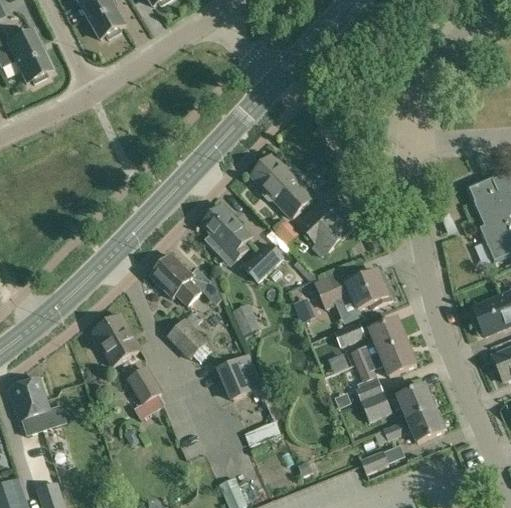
[(81,0),(78,2),(99,39),(105,35),(107,39),(120,32),(118,28),(124,25),(109,0),(81,0)]
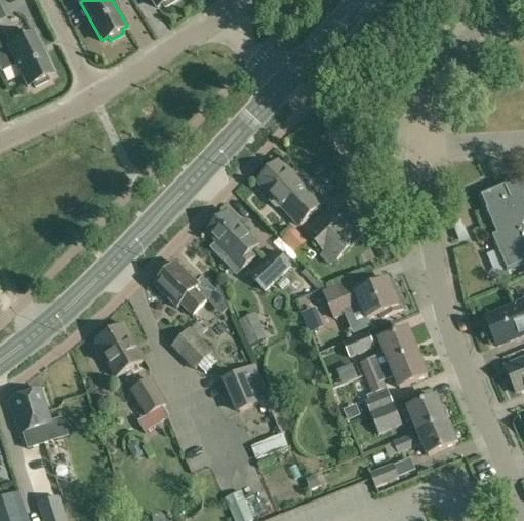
[(26,84),(32,81),(34,85),(47,79),(45,75),(51,72),(32,33),(7,45),(1,32),(0,32),(0,69),(14,62),(26,84)]
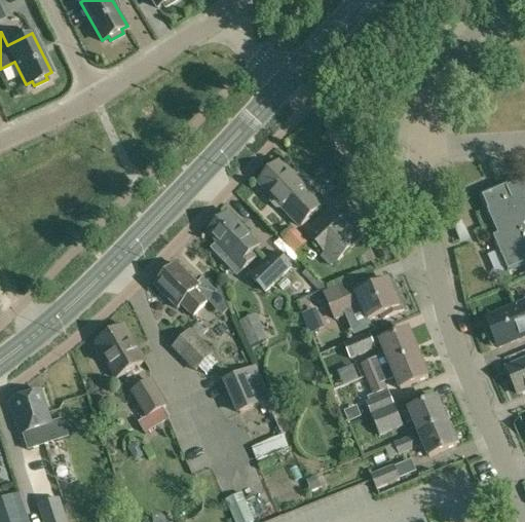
[(282,206),(288,212),(289,212),(299,223),(308,214),(311,212),(320,203),(325,198),(305,178),(301,182),(279,159),(258,180),(269,193),(268,199),(274,206),(282,206)]
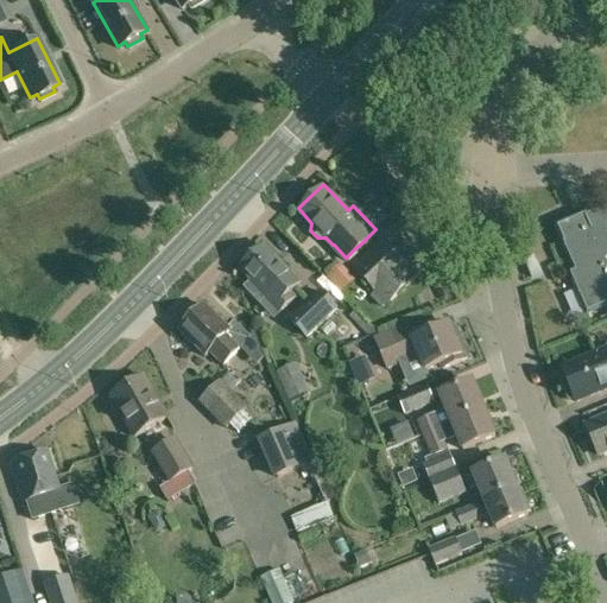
[(568,216),(554,222),(561,240),(563,239),(575,267),(574,267),(569,270),(587,311),(606,302),(606,207),(606,208),(604,203),(569,219),(568,216)]
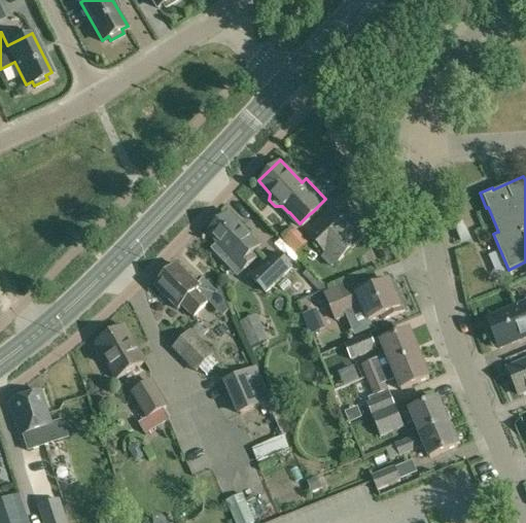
[(309,234),(324,249),(319,253),(329,264),(334,259),(336,262),(360,238),(334,209),(309,234)]
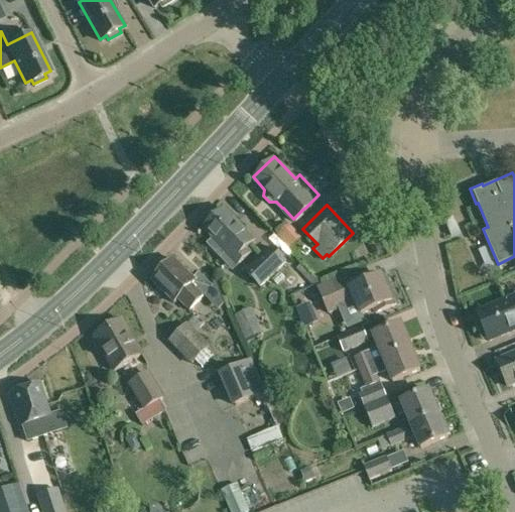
[(222,207),(204,225),(213,234),(207,240),(220,254),(224,250),(236,262),(249,249),(245,245),(252,238),(222,207)]
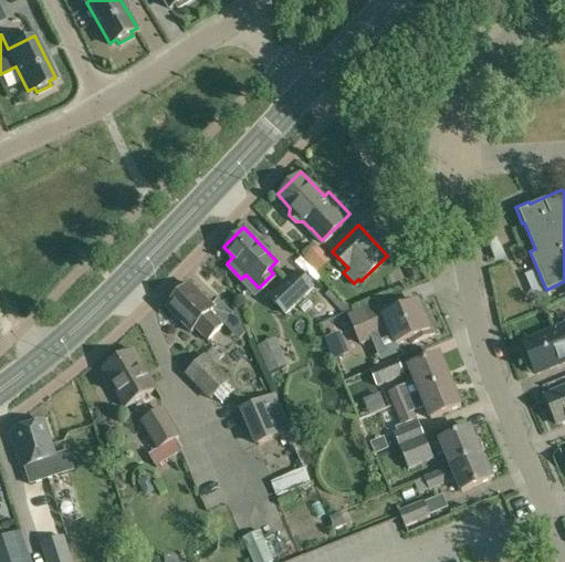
[(314,285),(295,267),(268,295),(284,313),(314,285)]
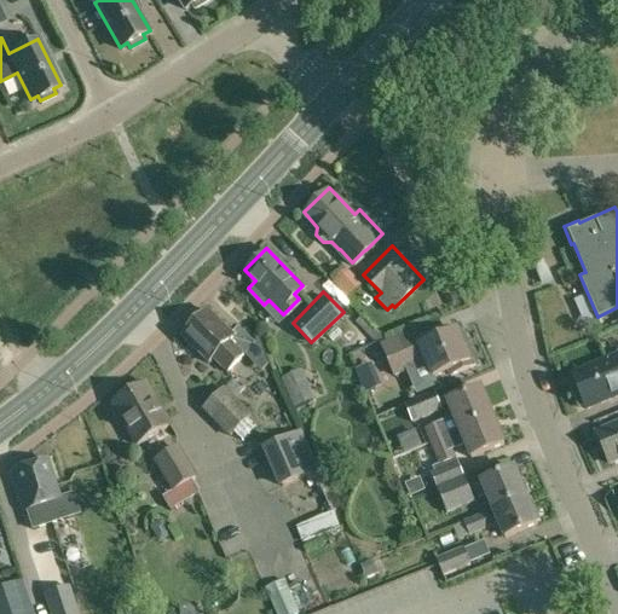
[(226,369),(243,352),(253,342),(236,325),(231,330),(207,307),(182,334),(208,359),(212,355),(226,369)]
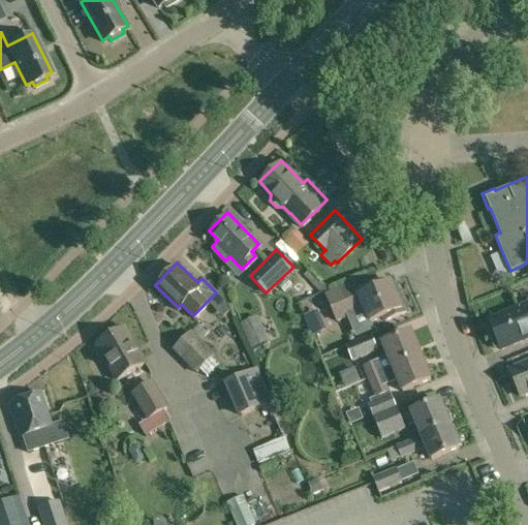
[(406,308),(395,279),(391,280),(391,279),(354,295),(350,297),(345,283),(350,281),(349,280),(324,290),(335,317),(340,316),(363,307),(368,320),(382,314),(383,316),(406,308)]
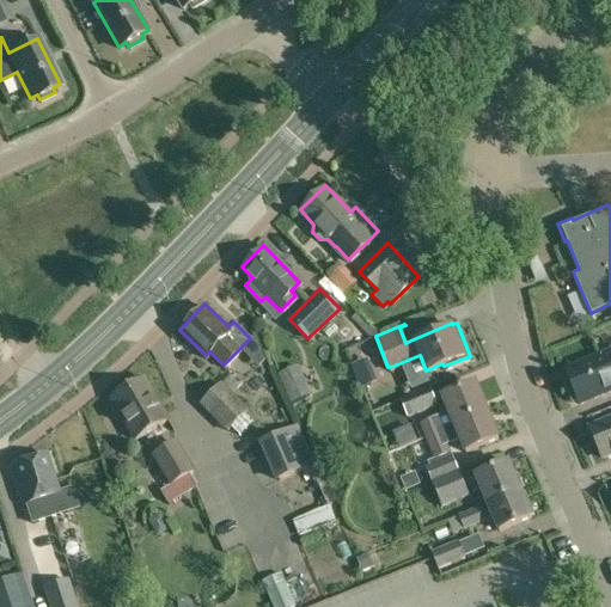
[(610,347),(566,367),(567,372),(562,374),(573,399),(578,397),(580,400),(610,387),(610,347)]
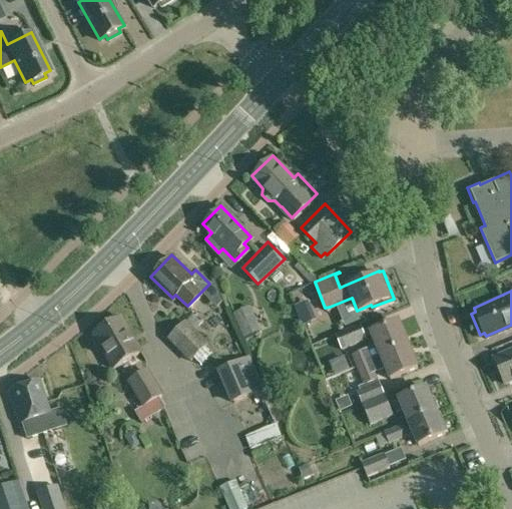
[(245,311),(235,316),(243,335),(253,331),(245,311)]
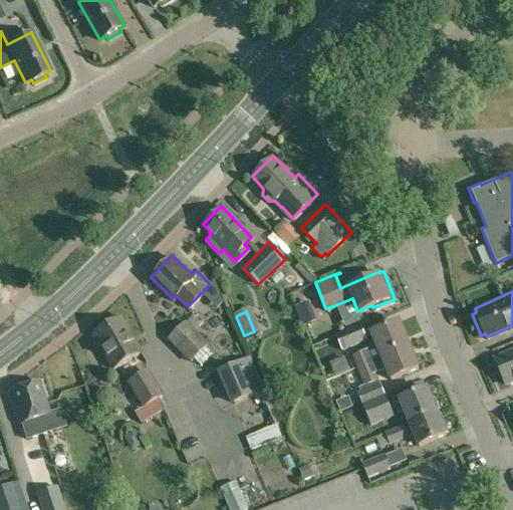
[(114,366),(142,350),(120,316),(93,332),(114,366)]
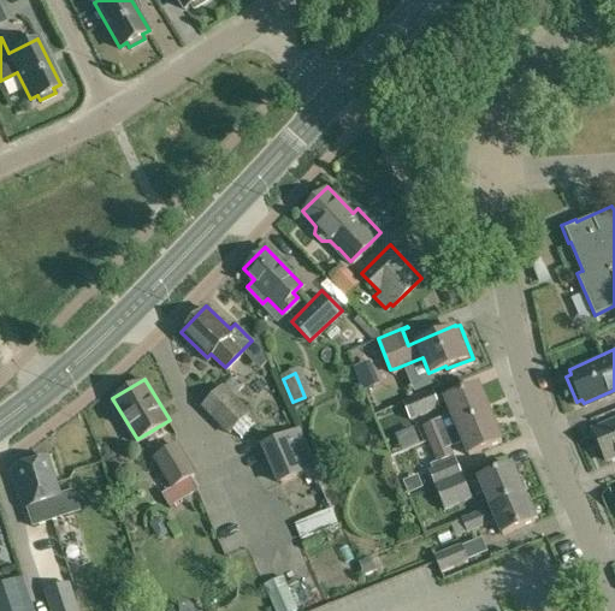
[(223,384),(202,404),(229,429),(248,408),(223,384)]
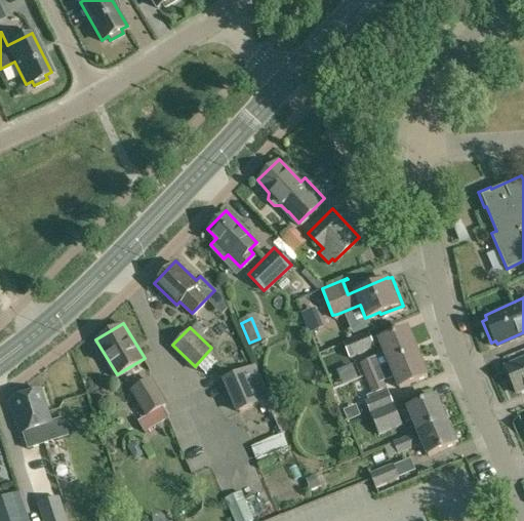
[(358,362),(363,373),(389,362),(416,351),(407,327),(379,338),(385,351),(374,356),(358,362)]
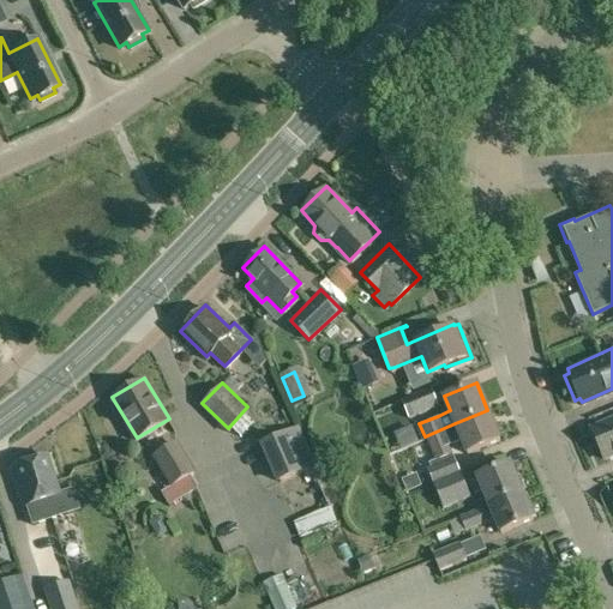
[(408,417),(438,404),(430,386),(401,398),(408,417)]
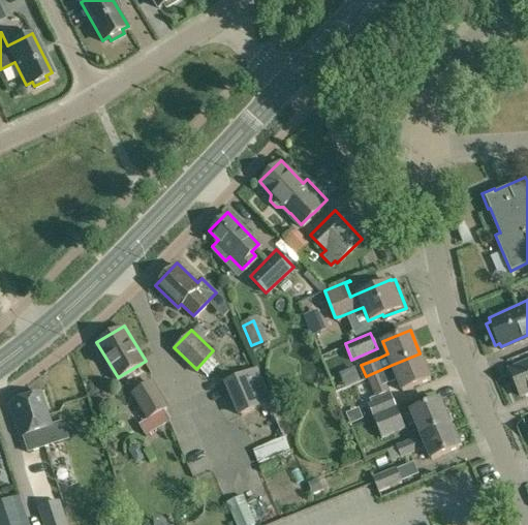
[(420,353),(392,365),(366,376),(373,395),(368,397),(370,401),(367,402),(372,414),(396,404),(392,393),(391,393),(390,389),(386,381),(397,377),(402,389),(430,377),(420,353)]
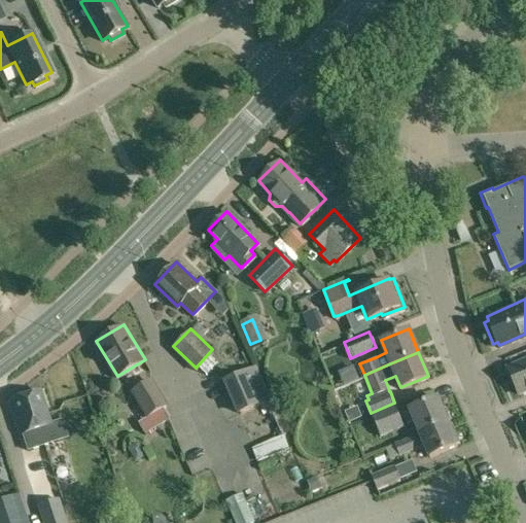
[(525,357),(506,365),(518,392),(525,388),(525,357)]
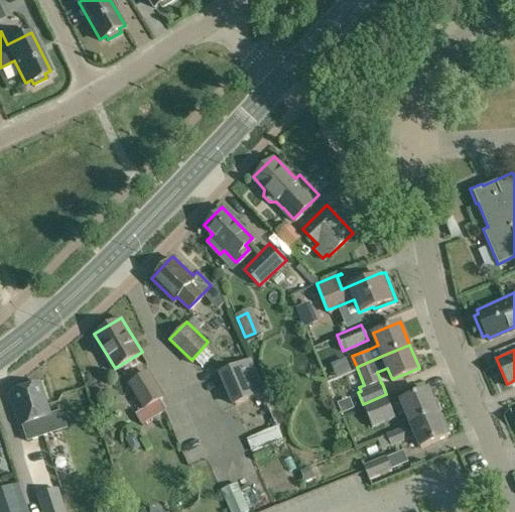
[(341,352),(328,356),(332,368),(345,364),(341,352)]
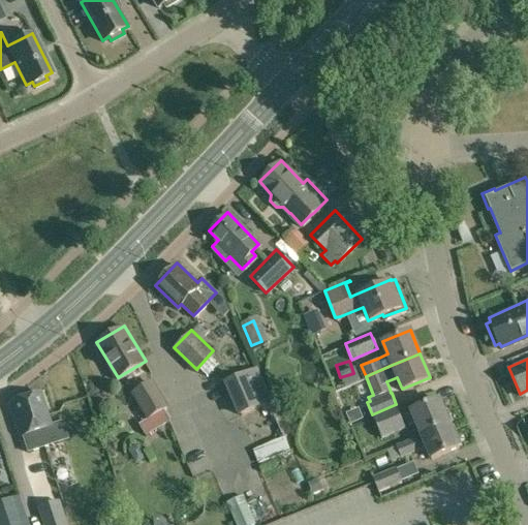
[(253,368),(226,379),(239,410),(267,399),(253,368)]
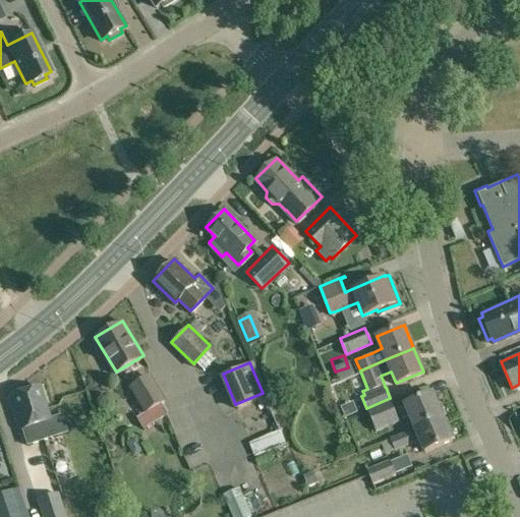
[(147,409),(136,415),(142,425),(167,411),(147,377),(132,385),(147,409)]
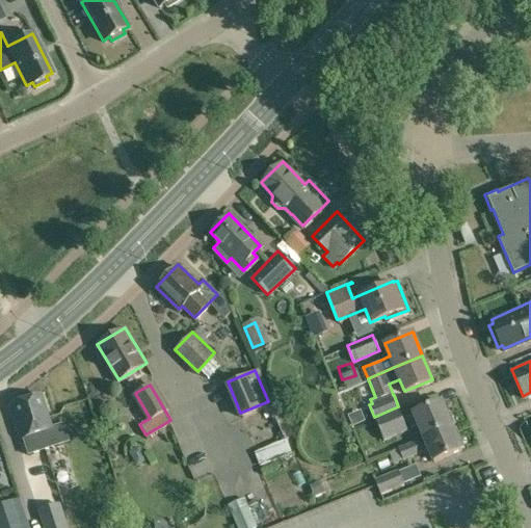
[(42,393),(10,403),(22,436),(23,436),(28,451),(68,439),(62,422),(52,426),(42,393)]
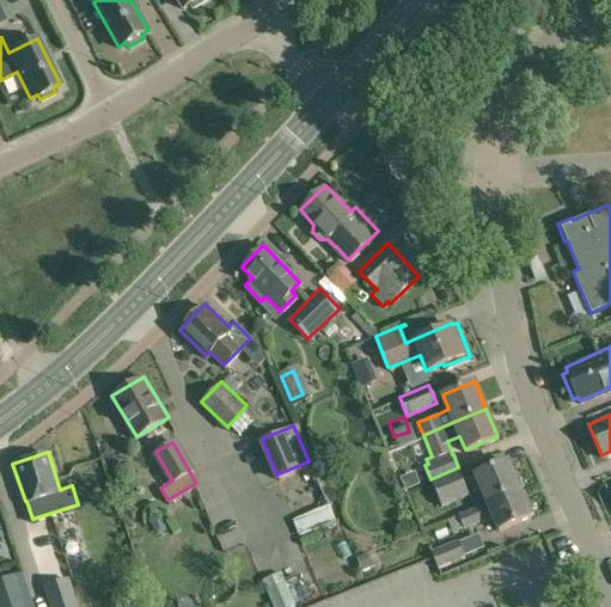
[(486,501),(519,488),(515,477),(519,476),(513,464),(509,465),(508,460),(475,473),(466,477),(472,491),(481,488),(486,501)]
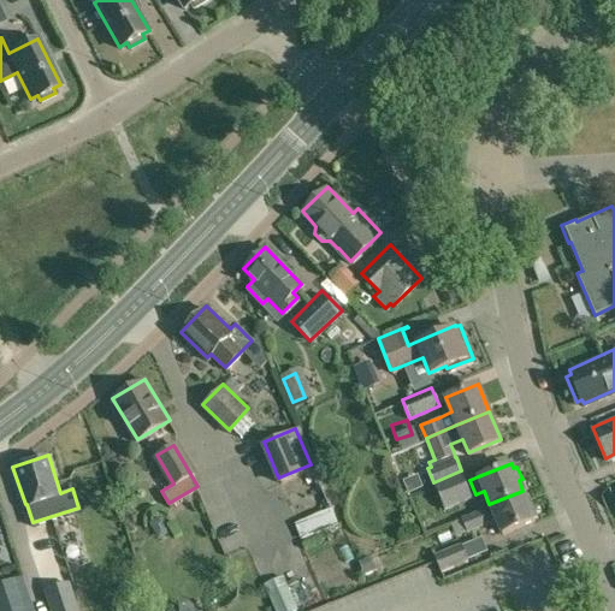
[(471,497),(461,470),(433,482),(444,508),(471,497)]
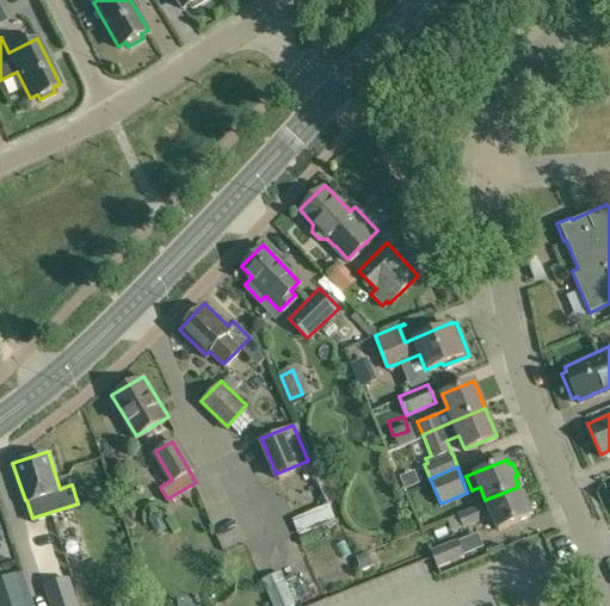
[(518,487),(485,500),(457,512),(463,526),(492,514),(497,527),(530,513),(528,508),(531,507),(527,495),(523,496),(518,487)]
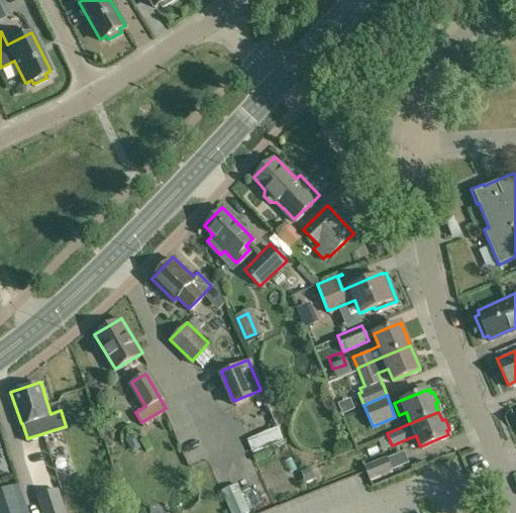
[(251,444),(246,447),(266,488),(298,473),(271,417),(244,430),(251,444)]
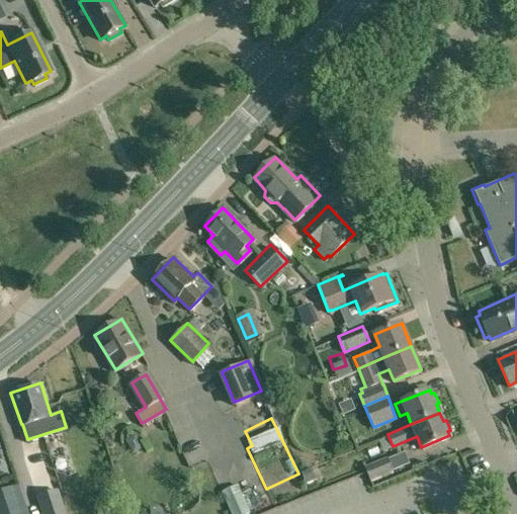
[(364,465),(365,467),(369,479),(392,469),(385,456),(364,465)]
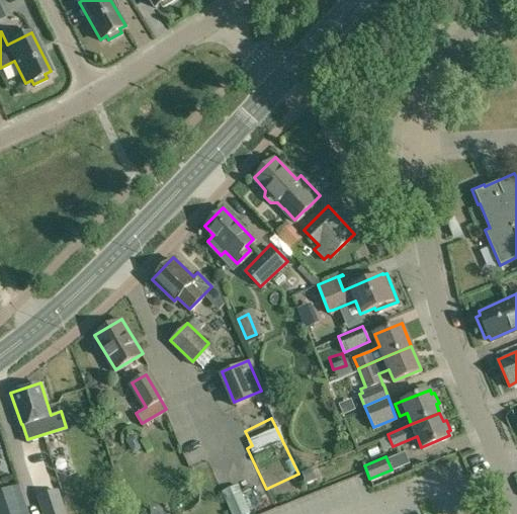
[(305,482),(315,478),(310,466),(300,470),(305,482)]
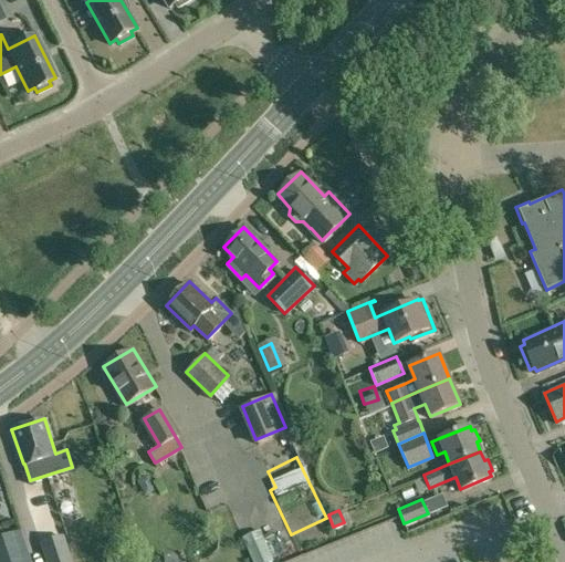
[(12,530),(0,534),(0,561),(31,561),(20,528),(12,530)]
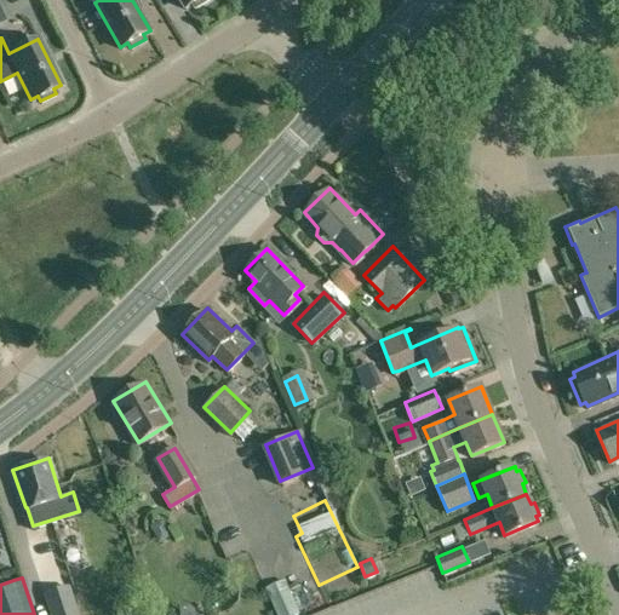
[(288,614),(297,611),(282,578),(264,586),(276,614),(288,614)]
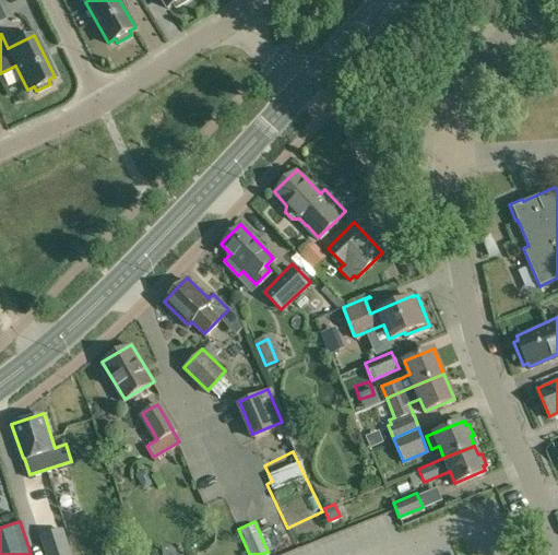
[(43,542),(47,554),(70,554),(63,535),(43,542)]
